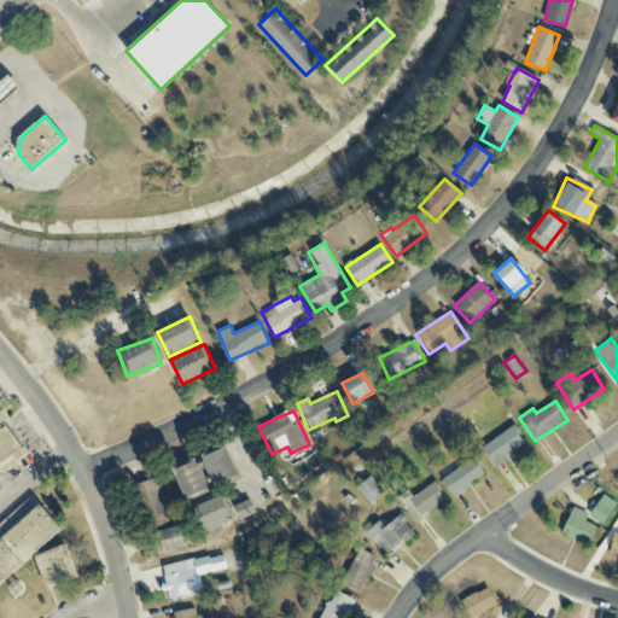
[(526,444),(513,426),(482,448),(494,467),(526,444)]
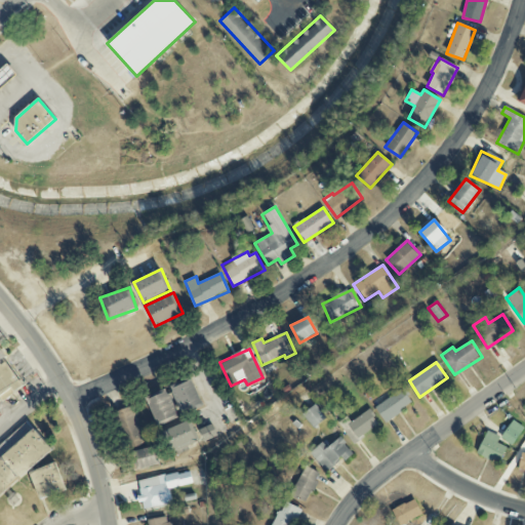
[(202,406),(193,379),(170,388),(180,414),(202,406)]
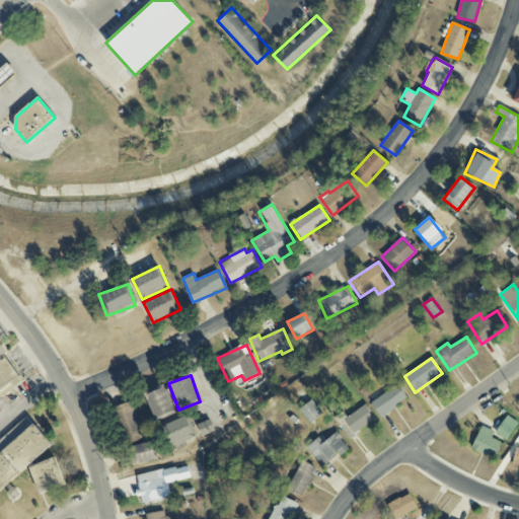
[(370,401),(379,417),(409,400),(400,385),(370,401)]
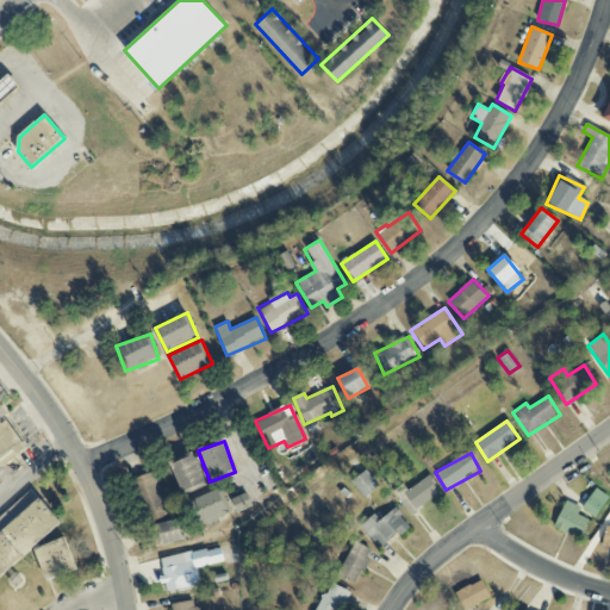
[(172,464),(182,495),(207,486),(195,454),(172,464)]
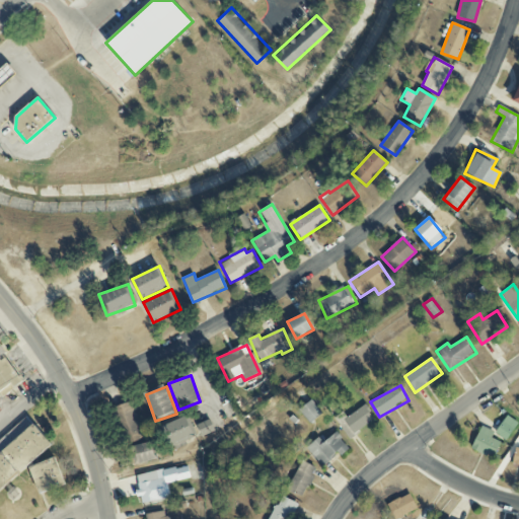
[(299,409),(308,423),(321,415),(312,400),(299,409)]
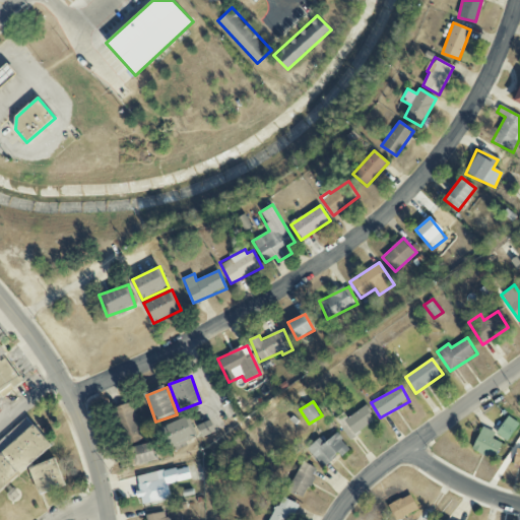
[(115,407),(126,445),(143,440),(132,402),(115,407)]
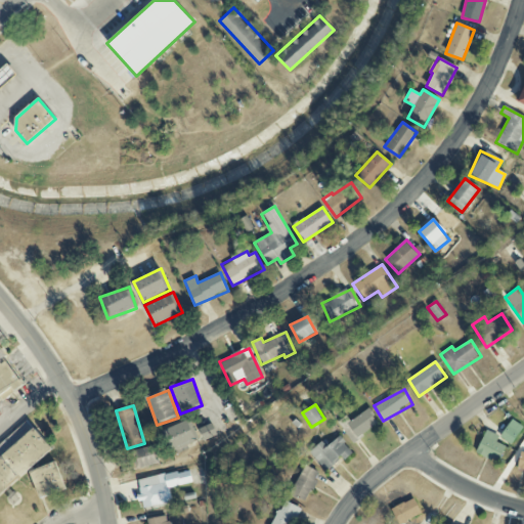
[(357,438),(378,422),(367,408),(347,425),(357,438)]
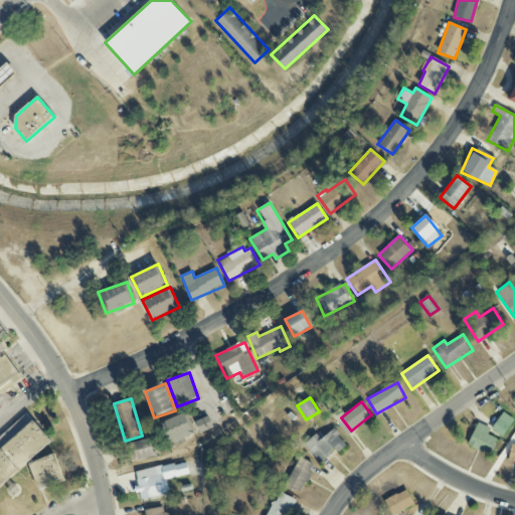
[(195,433),(186,412),(161,423),(170,444),(195,433)]
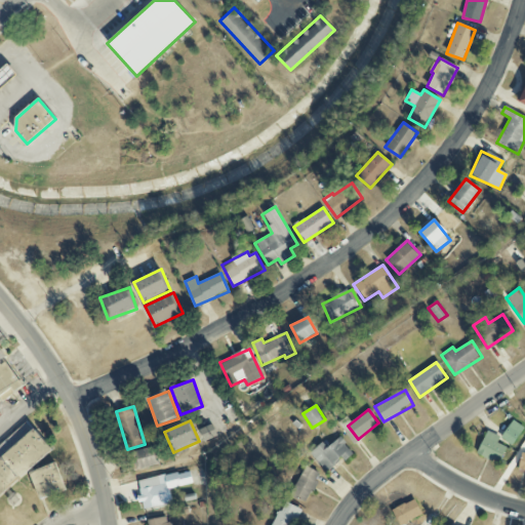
[(524,428),(512,420),(500,438),(512,446),(524,428)]
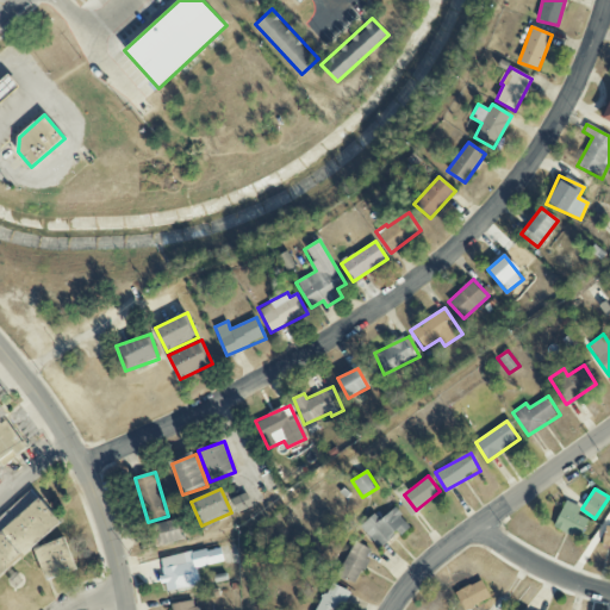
[(0,577),(30,549),(32,549),(62,522),(32,490),(0,520),(0,577)]
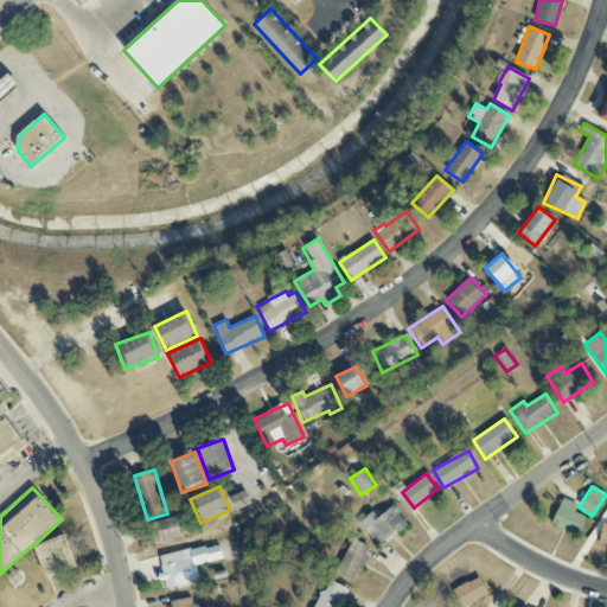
[(237,510),(251,504),(246,490),(231,497),(237,510)]
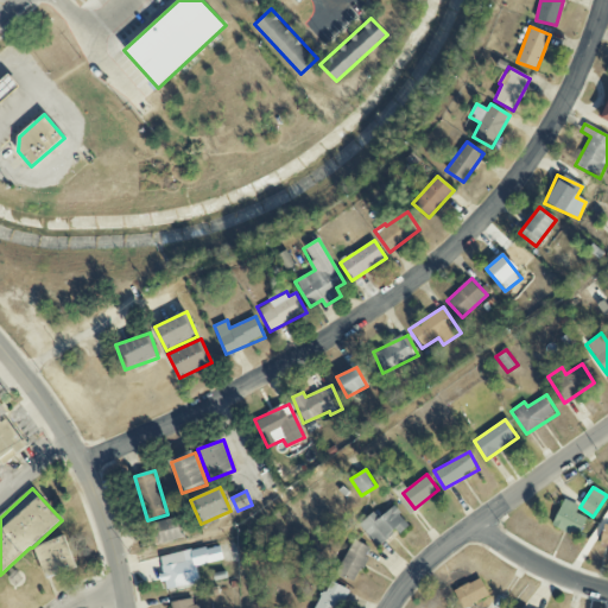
[(578,506),(564,499),(552,526),(578,537),(587,518),(576,513),(578,506)]
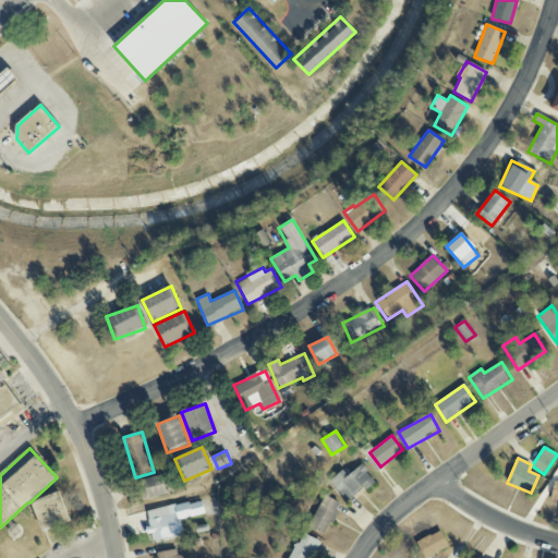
[(374,480),(361,465),(348,476),(342,470),(329,482),(349,502),(374,480)]
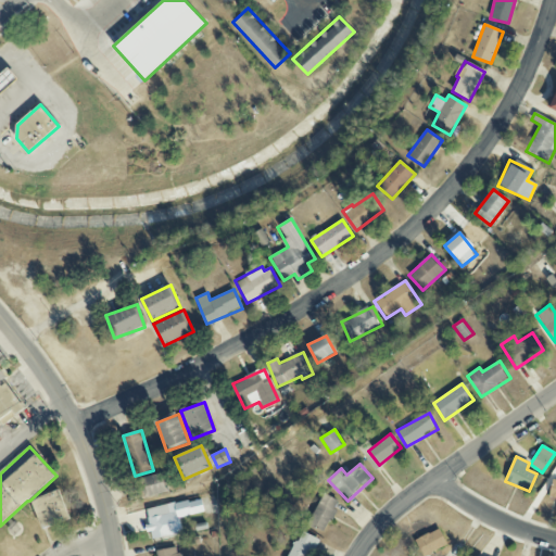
[(166,474),(140,478),(143,497),(169,493),(166,474)]
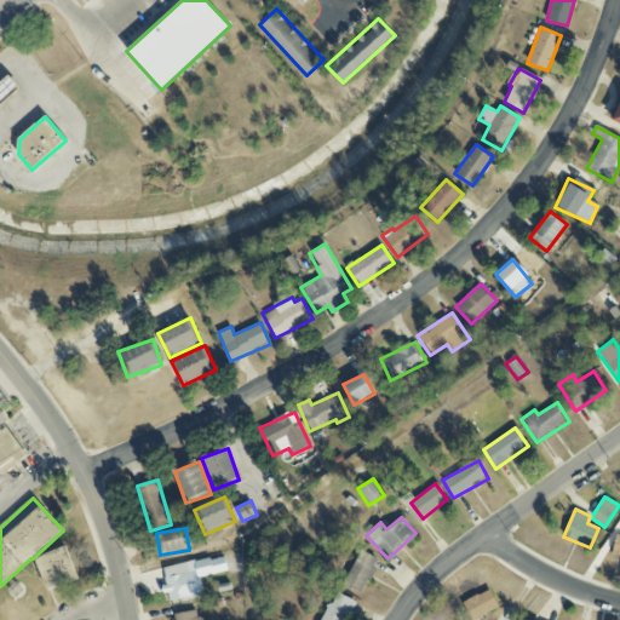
[(50,591),(80,578),(65,546),(35,560),(50,591)]
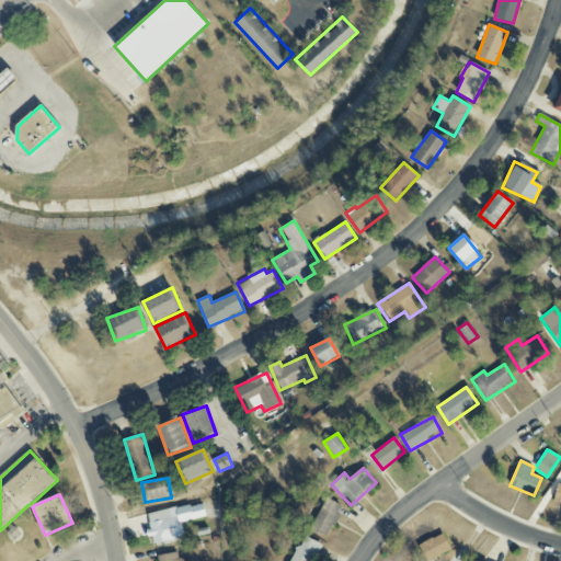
[(328,538),(338,515),(336,515),(341,505),(325,499),(311,530),(328,538)]
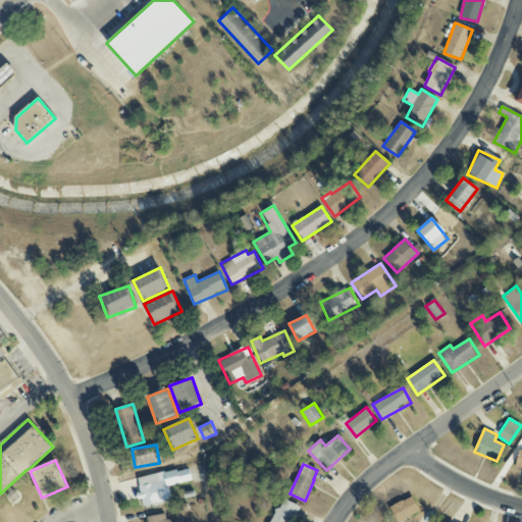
[(168,485),(192,482),(190,469),(160,473),(161,474),(137,477),(141,507),(170,502),(168,485)]
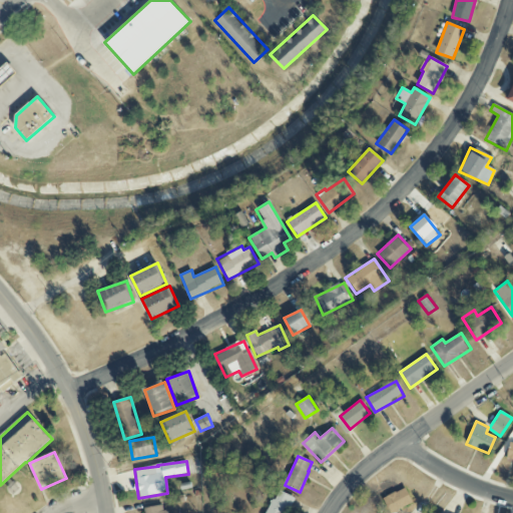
[(384,498),(390,512),(392,512),(413,504),(406,488),(384,498)]
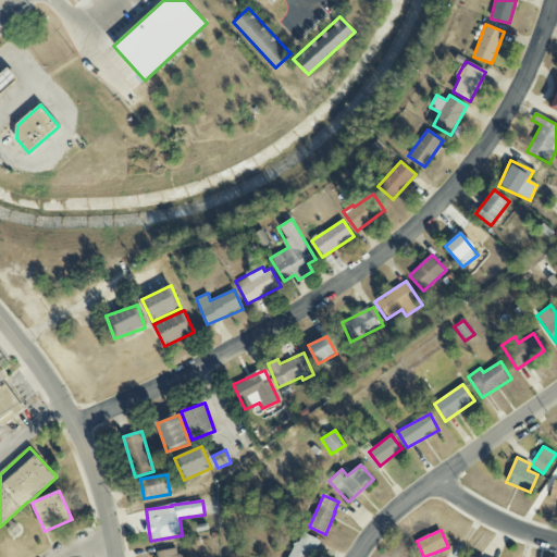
[(289,556),(311,556),(320,541),(301,532),(289,556)]
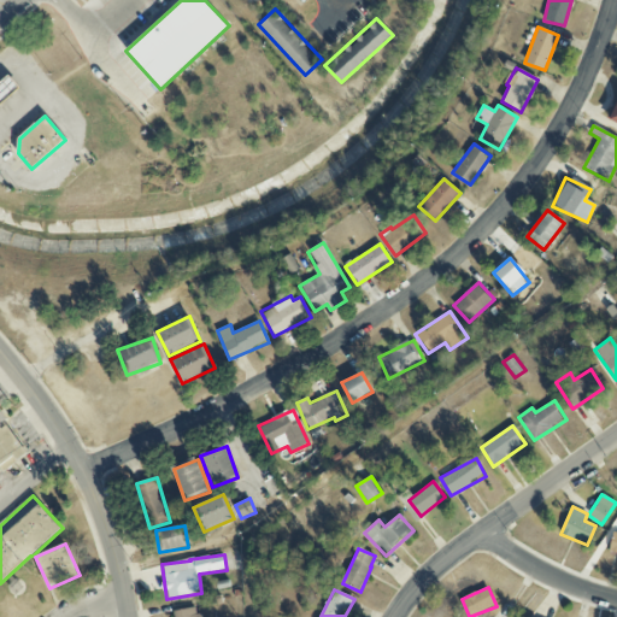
[(199,616),(198,606),(170,612),(171,616),(199,616)]
